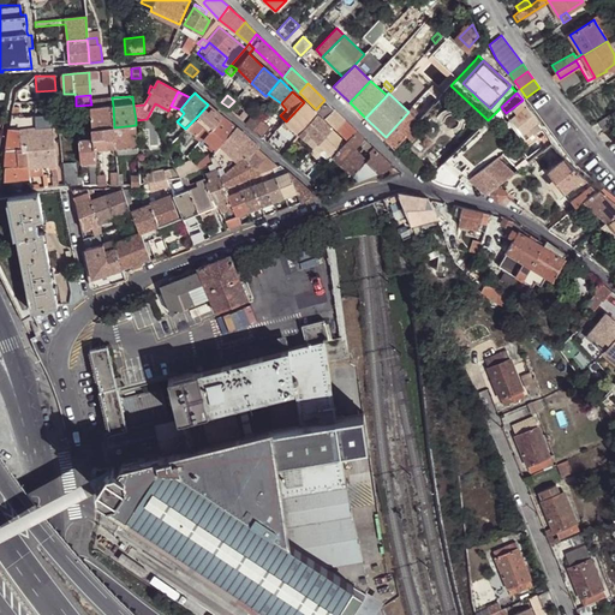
[(91,105),(91,108),(113,106),(112,97),(90,100),(91,105)]
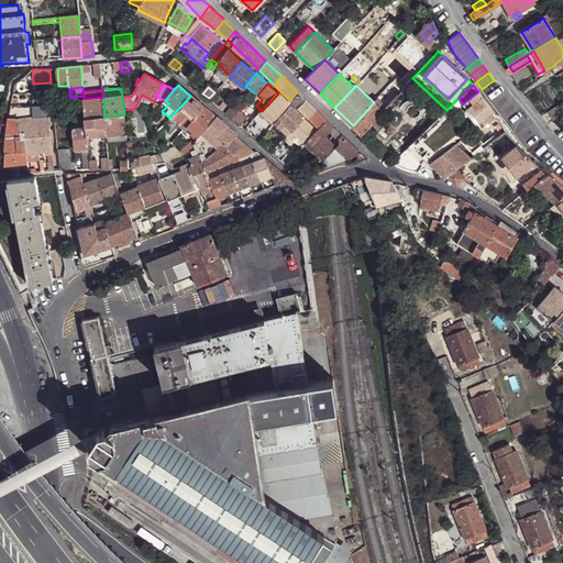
[(306,117),(308,119),(317,111),(307,101),(297,91),(289,100),(293,105),(306,117)]
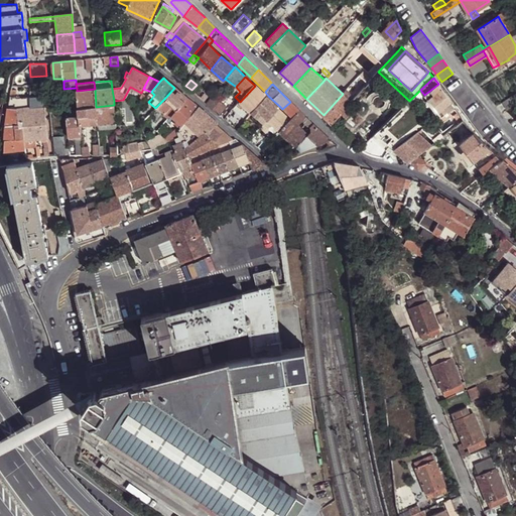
[(216,88),(212,85),(200,98),(204,101),(216,88)]
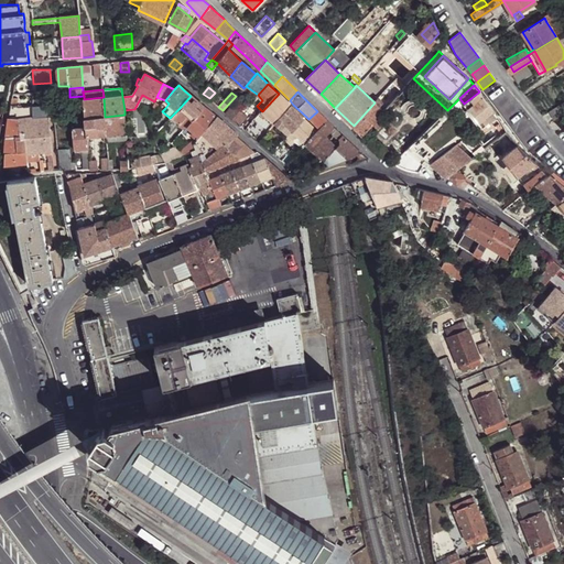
[(464,104),(464,105),(483,128),(497,116),(478,93),(464,104)]
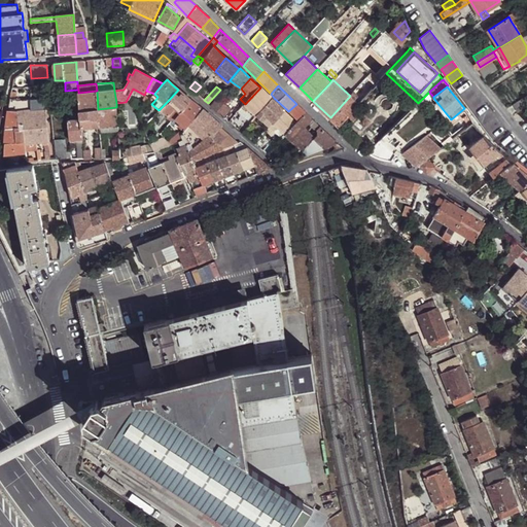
[(260,88),(245,104),(240,110),(250,119),(255,114),(257,115),(272,100),(260,88)]
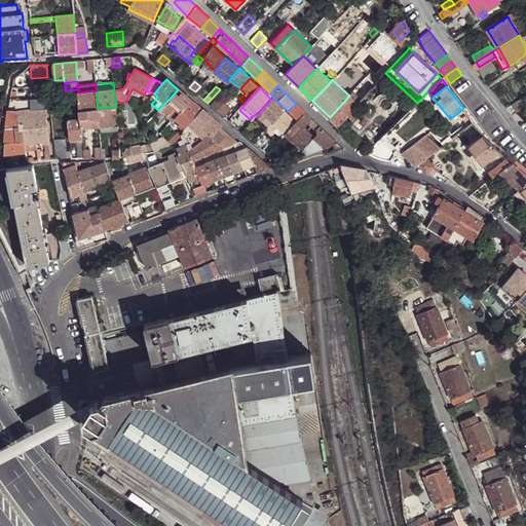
[(182,92),(178,89),(166,102),(179,112),(191,100),(182,92)]
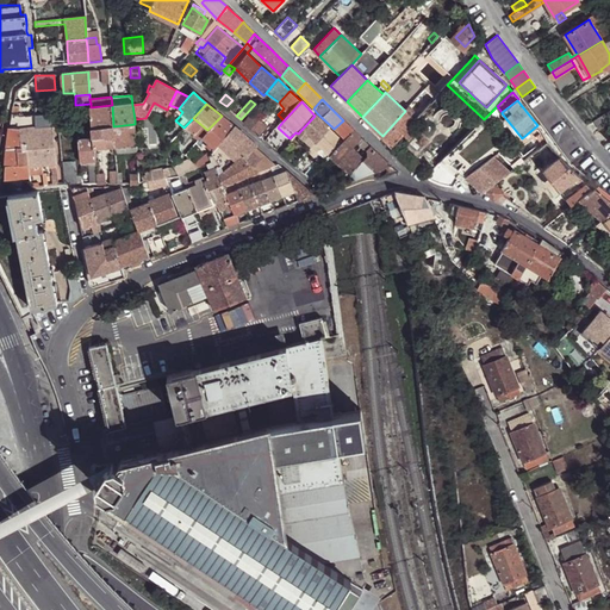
[(430,104),(418,117),(423,122),(435,107),(430,104)]
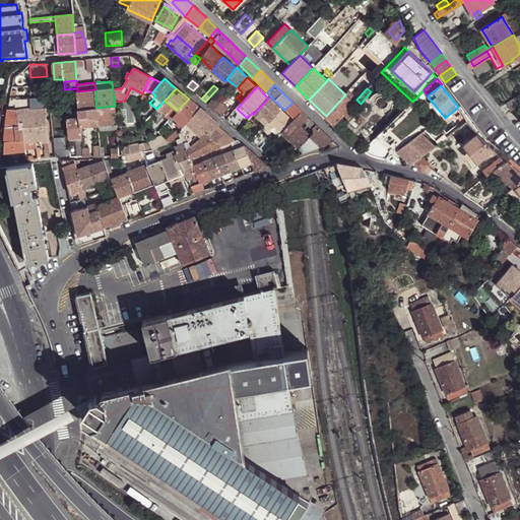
[(95,89),(77,91),(79,110),(96,108),(95,89)]
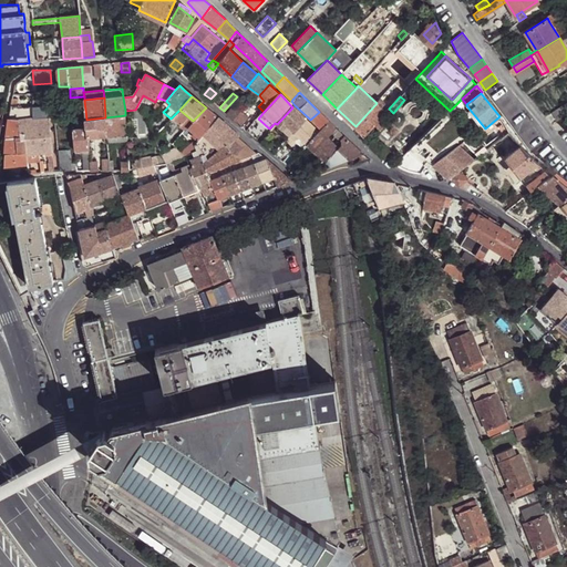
[(453,107),(455,111),(459,113),(466,105),(466,104),(462,99),(453,107)]
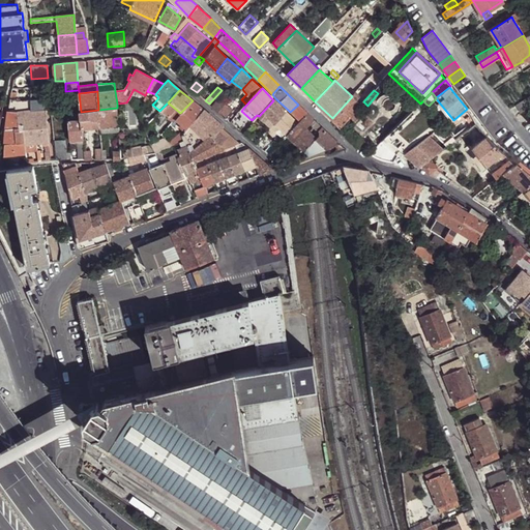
[(332,118),(341,126),(350,116),(355,111),(360,105),(352,96),(332,118)]
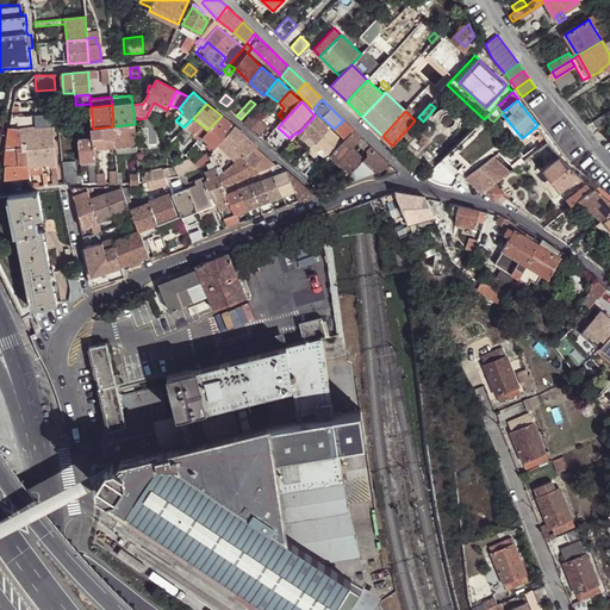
[(609,114),(608,111),(593,119),(599,129),(609,122),(609,114)]
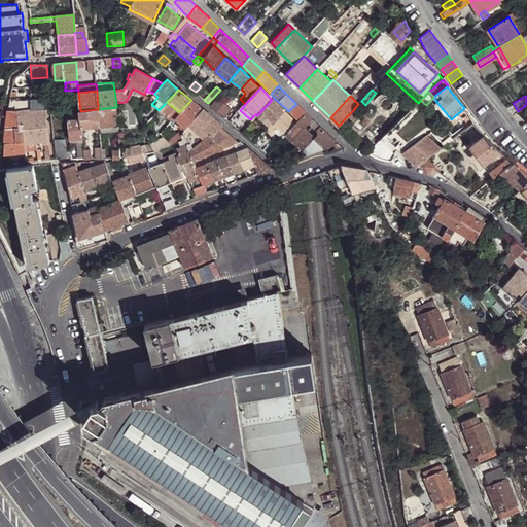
[(218,112),(223,116),(231,108),(230,107),(226,103),(223,101),(218,97),(211,105),(212,107),(218,112)]
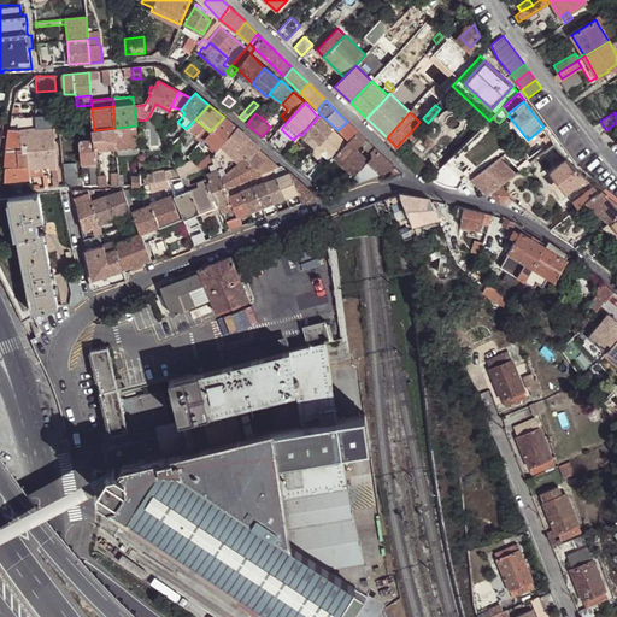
[(37,142),(36,116),(19,117),(17,115),(12,116),(11,119),(11,125),(21,125),(23,144),(29,142),(37,142)]
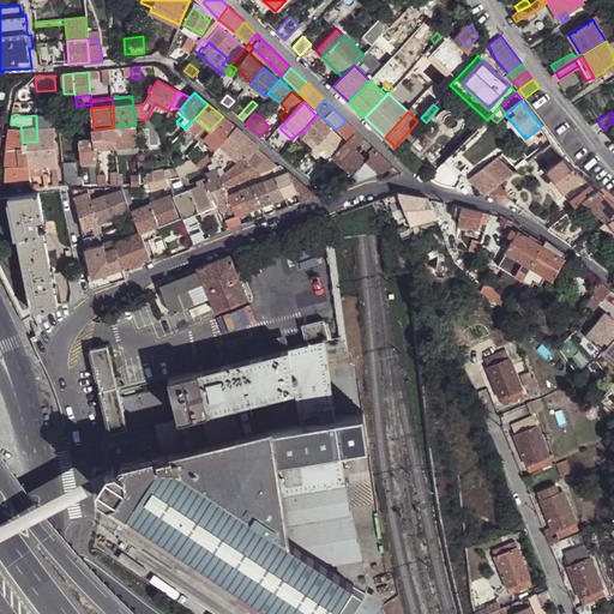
[(52,114),(36,115),(37,142),(43,140),(54,139),(52,114)]
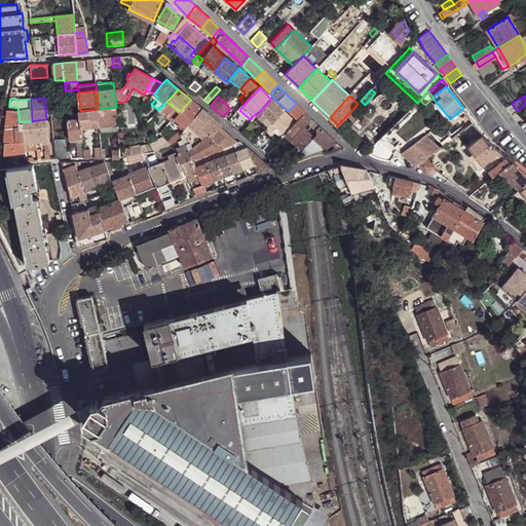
[(195,104),(191,100),(179,112),(173,118),(185,128),(192,121),(202,110),(195,104)]
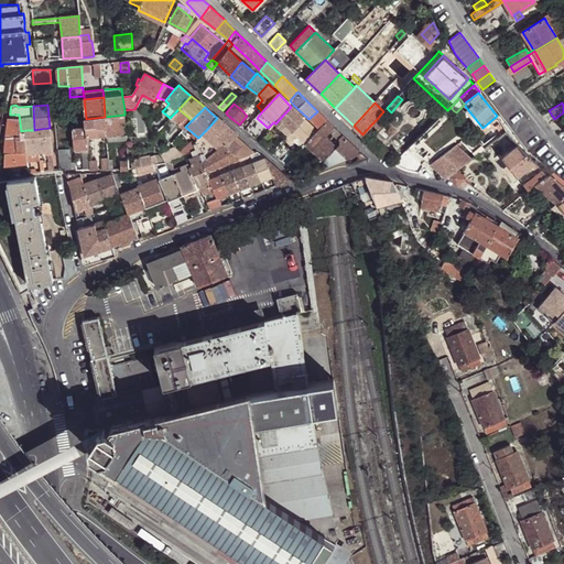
[(291,107),(275,123),(289,136),(293,131),(305,119),(291,107)]
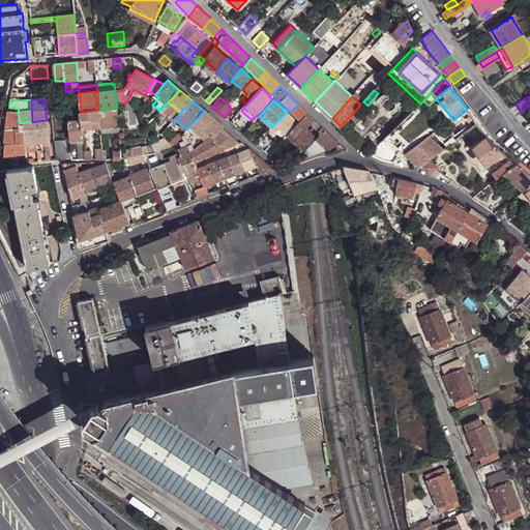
[(308,114),(298,105),(290,112),(300,122),(308,114)]
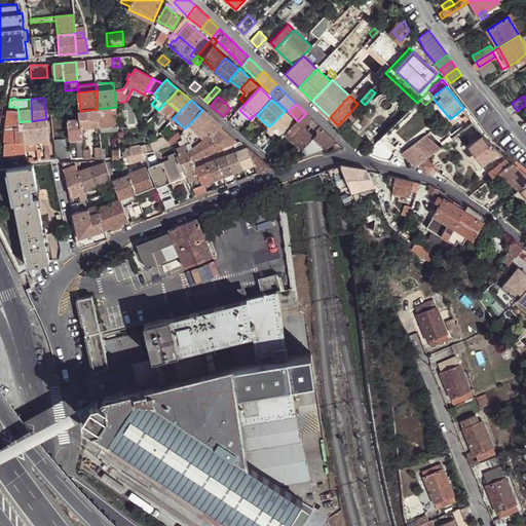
[(415,105),(409,111),(412,113),(418,107),(415,105)]
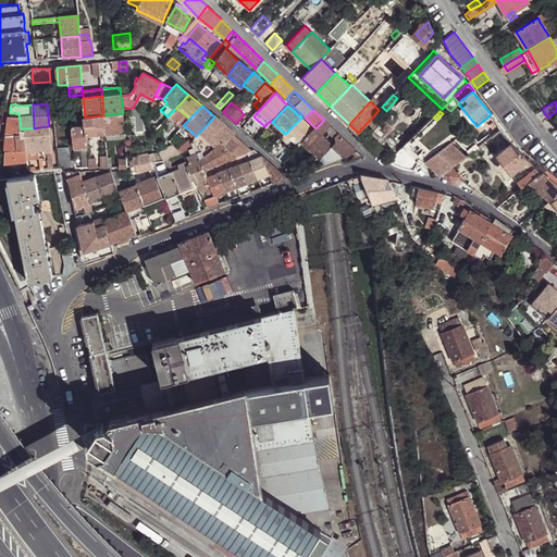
[(7,131),(7,134),(13,134),(21,133),(21,130),(19,113),(10,113),(7,131)]
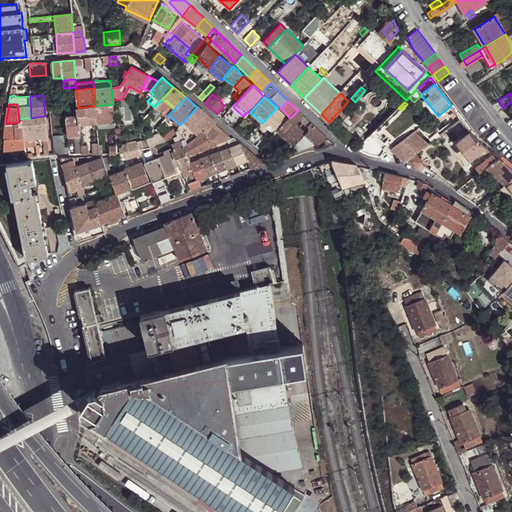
[(95,106),(97,122),(114,120),(113,104),(95,106)]
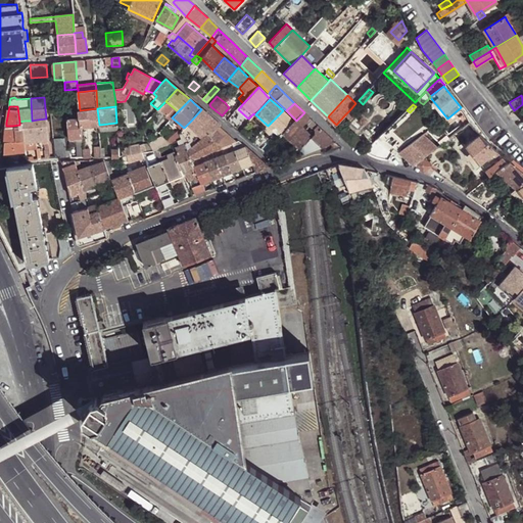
[(99,125),(97,108),(80,110),(80,114),(80,119),(81,126),(99,125)]
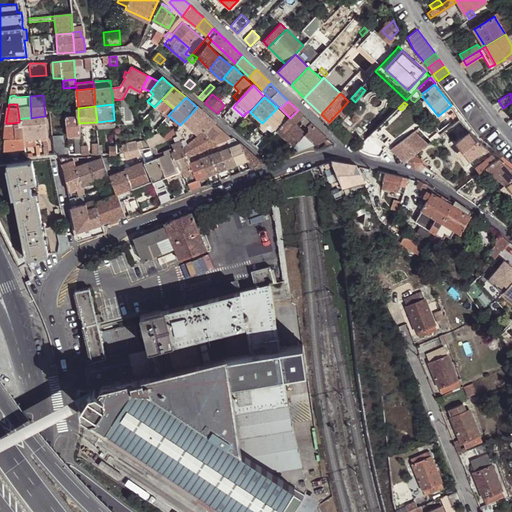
[(195,124),(206,114),(204,113),(197,107),(187,118),(195,124)]
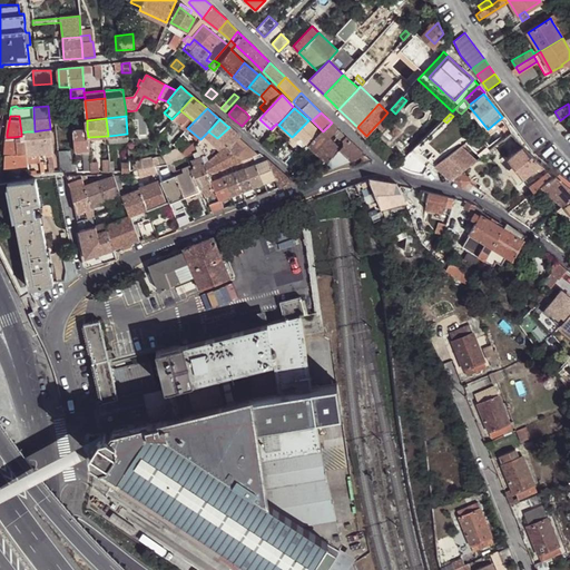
[(382,119),(376,125),(381,129),(387,123),(382,119)]
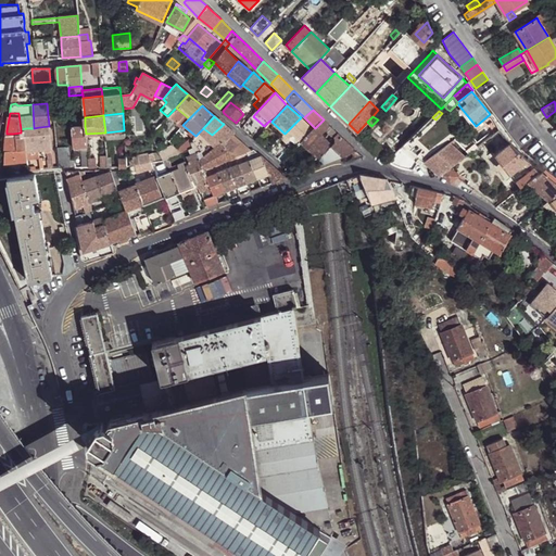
[(289,129),(302,142),(308,135),(313,130),(301,117),(289,129)]
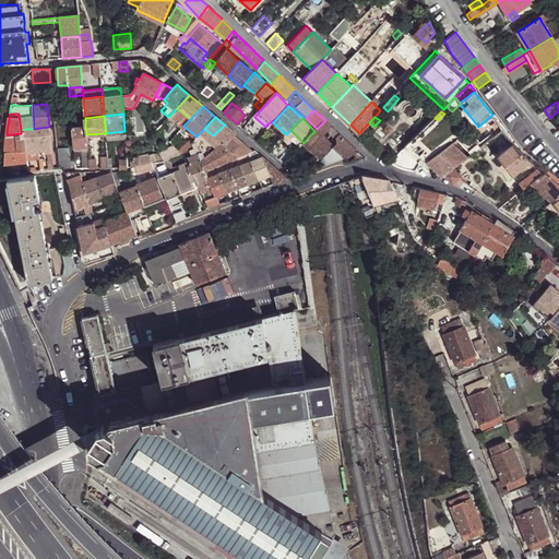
[(310,135),(304,143),(326,163),(341,158),(341,154),(334,147),(333,146),(334,146),(323,137),(328,131),(339,141),(343,138),(333,127),(328,122),(325,120),(317,129),(314,131),(310,135)]
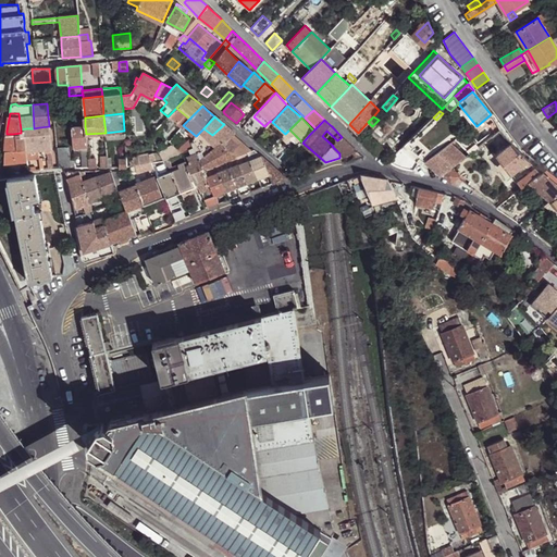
[(490,125),(495,135),(499,131),(494,122),(490,125)]
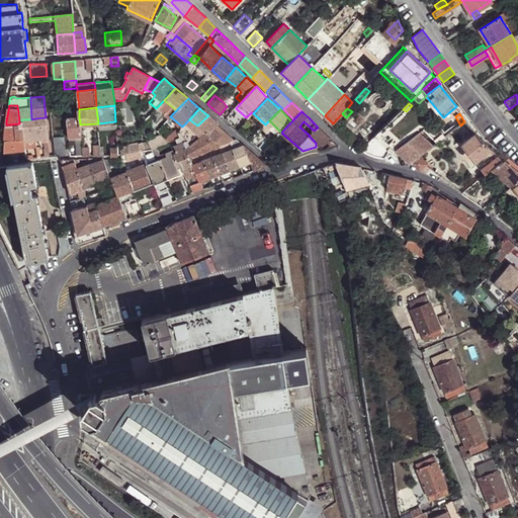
[(208,115),(197,125),(205,133),(208,136),(219,123),(218,123),(208,115)]
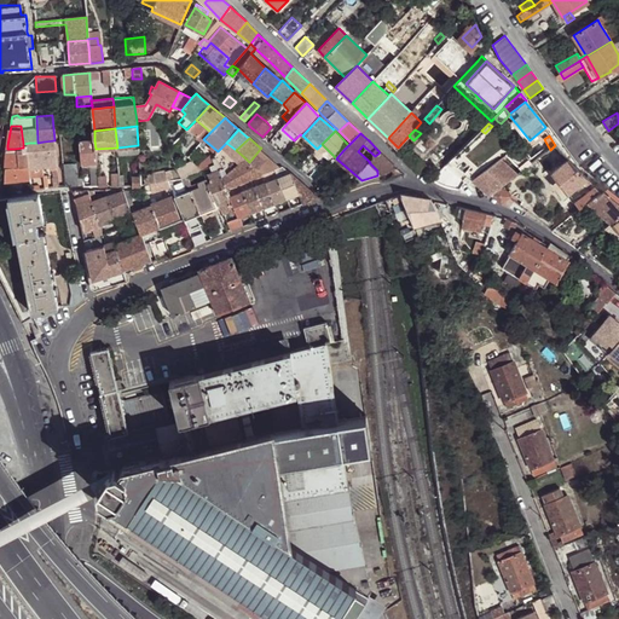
[(55,140),(44,142),(44,166),(53,165),(57,165),(55,140)]
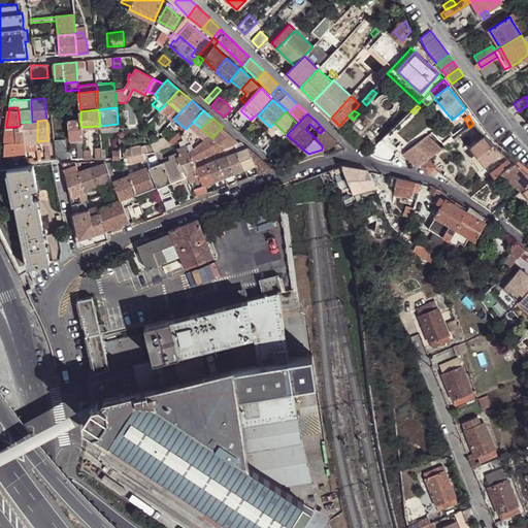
[(68,121),(69,140),(75,139),(83,138),(81,127),(80,120),(68,121)]
